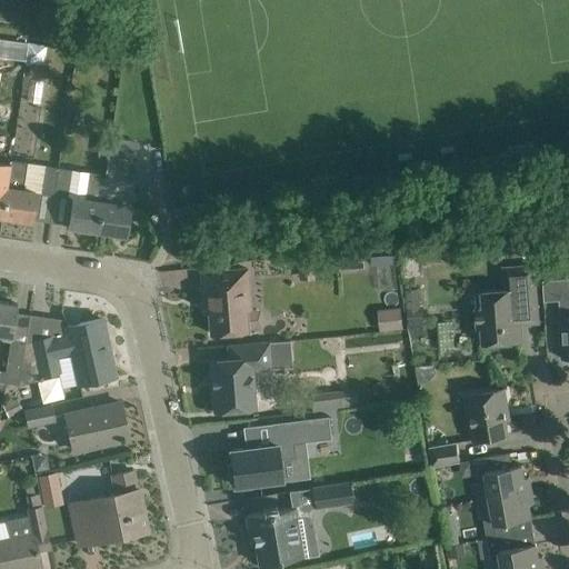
[(25,60),(27,42),(16,40),(13,58),(25,60)]
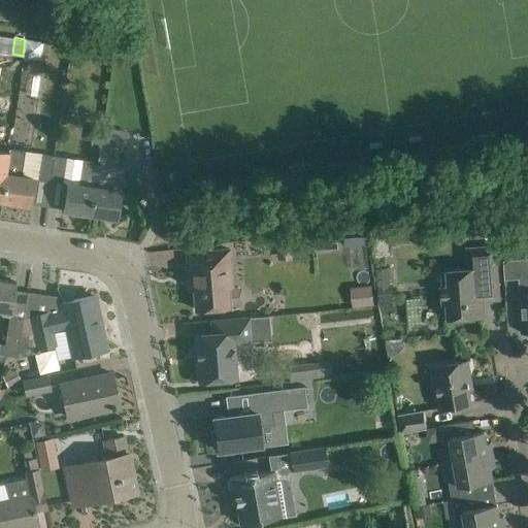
[(28,57),(26,71),(41,73),(43,59),(28,57)]
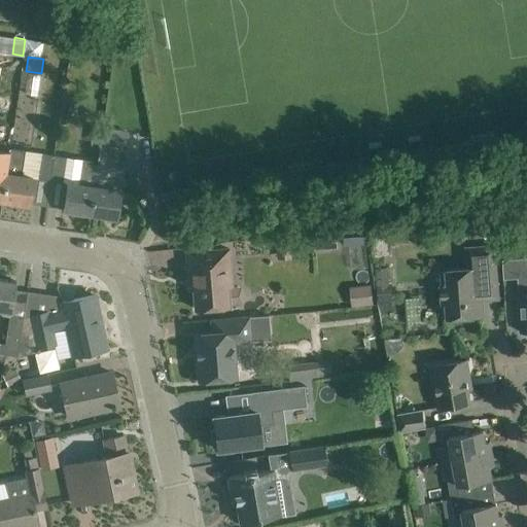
[(125,150),(100,146),(90,212),(115,216),(119,190),(119,189),(125,150)]
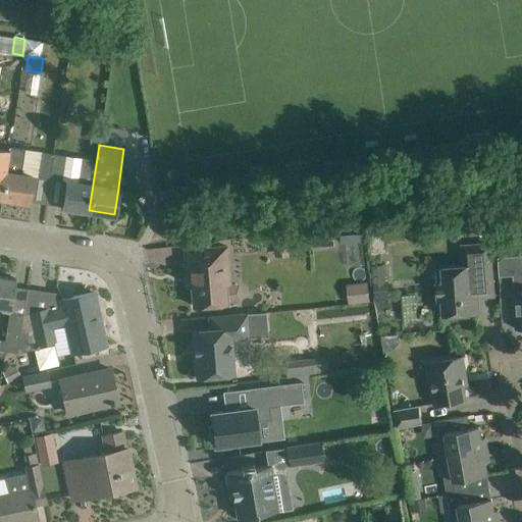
[(0,197),(2,197),(10,148),(0,146),(0,197)]
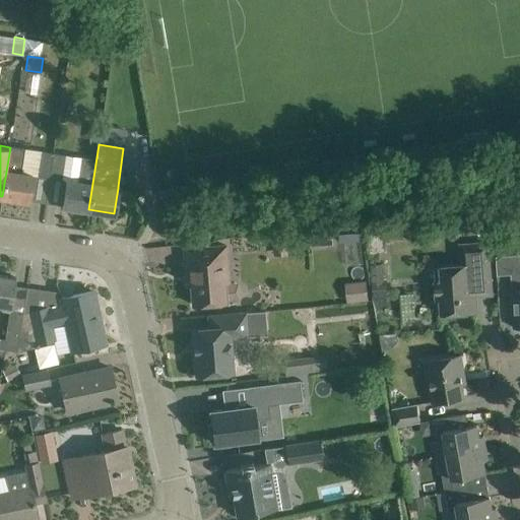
[(26,149),(10,147),(2,196),(27,200),(31,174),(50,177),(53,152),(26,149)]
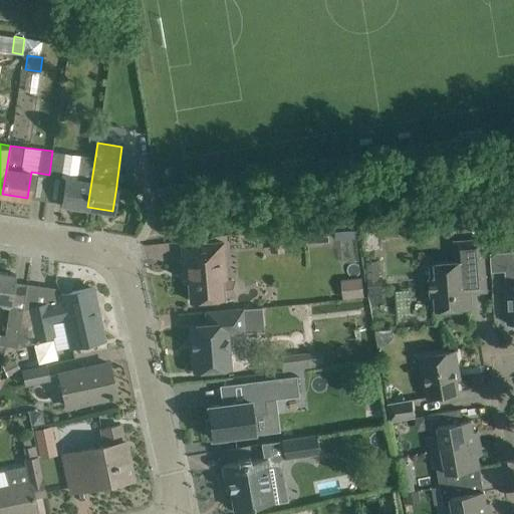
[(65,153),(52,151),(49,175),(61,177),(65,153)]
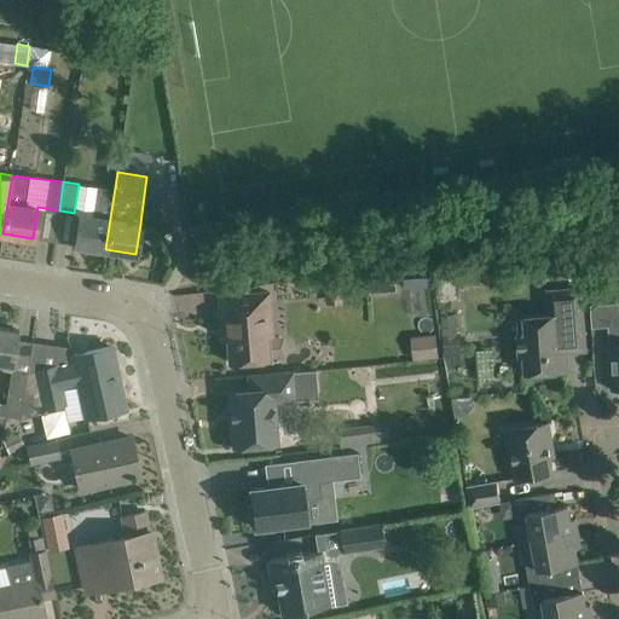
[(96,186),(79,184),(74,213),(79,213),(74,244),(105,249),(114,190),(96,187),(96,186)]
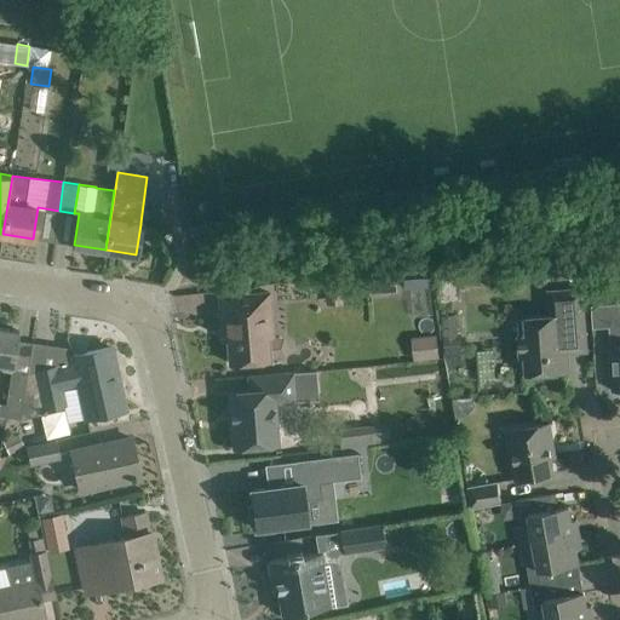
[(592,283),(592,300),(608,299),(608,283),(592,283)]
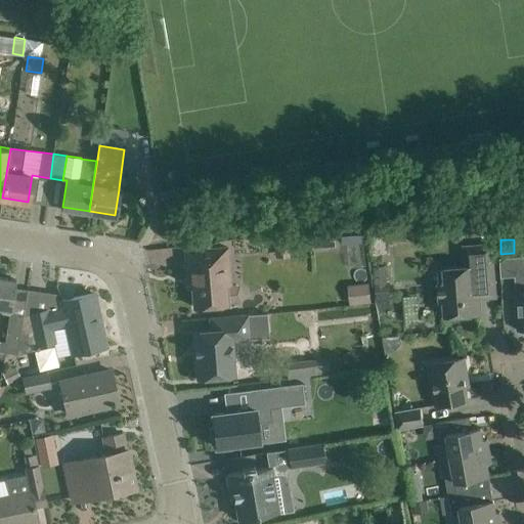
[(288,241),(274,241),(275,256),(289,255),(288,241)]
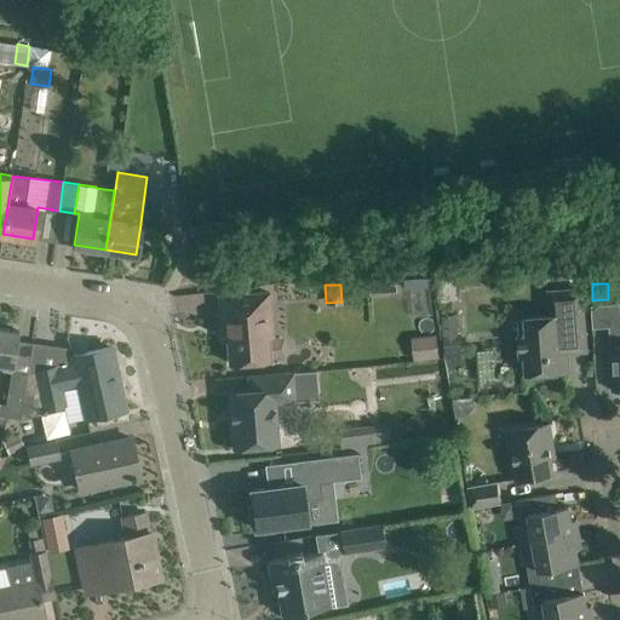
[(567,351),(586,350),(581,287),(549,290),(551,315),(517,317),(521,356),(526,356),(527,373),(568,369),(567,351)]
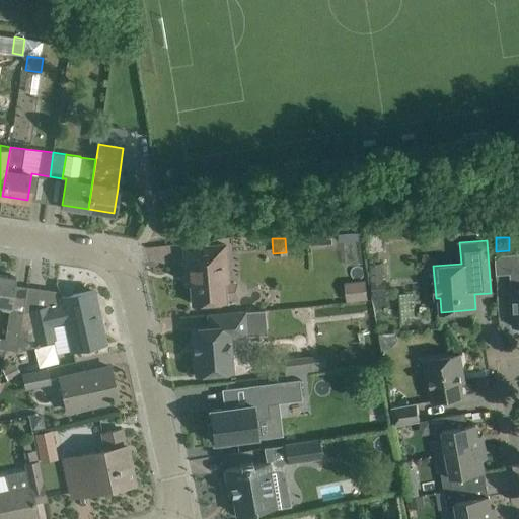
[(226,258),(225,244),(182,247),(186,275),(190,275),(192,303),(226,300),(225,299),(235,298),(238,295),(237,284),(234,281),(224,282),(222,260),(226,258)]
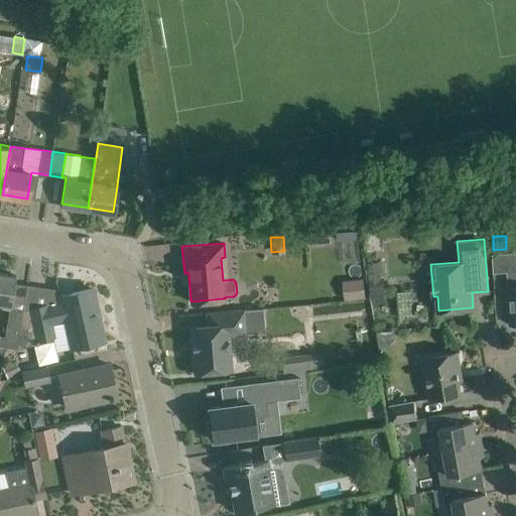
[(380,262),(368,263),(371,295),(384,294),(383,277),(381,277),(380,262)]
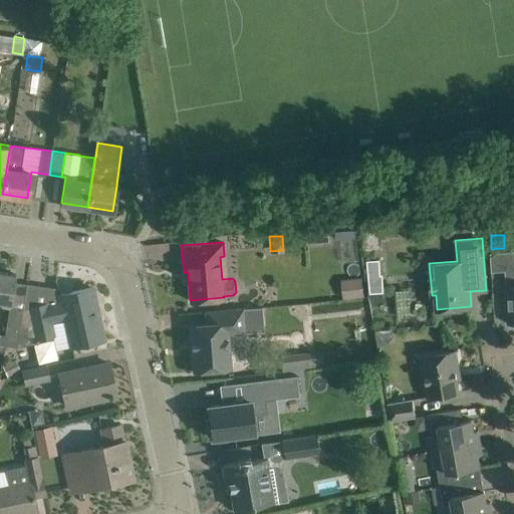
[(15,274),(0,271),(0,301),(11,303),(15,274)]
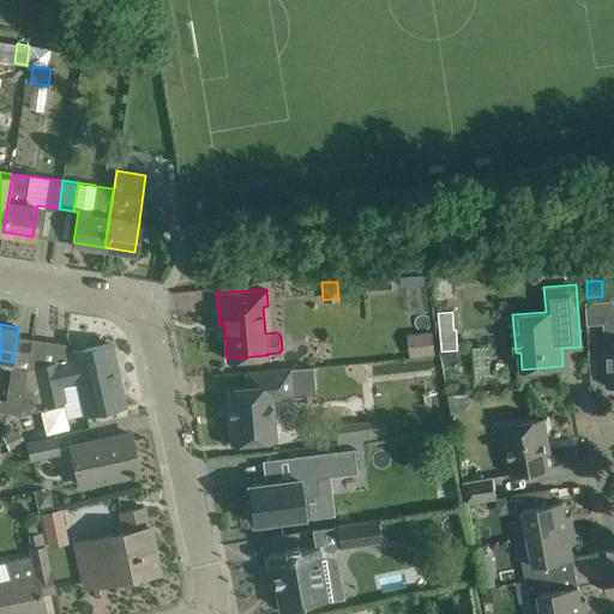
[(435,354),(433,331),(408,333),(411,357),(435,354)]
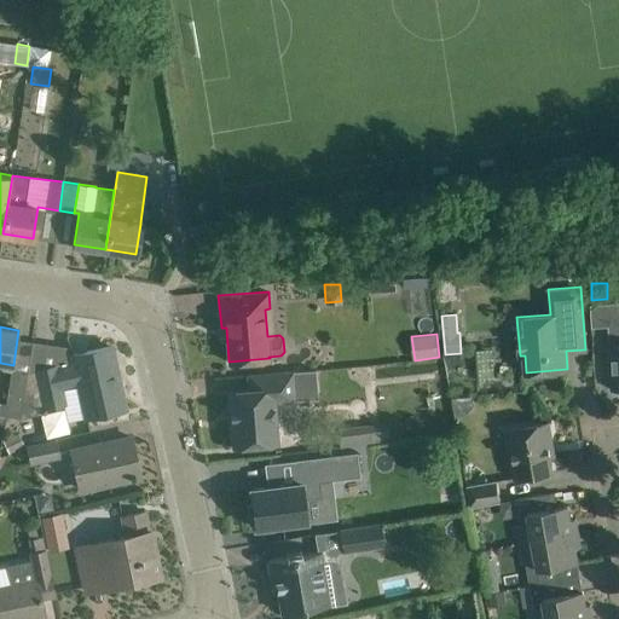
[(28,372),(25,372),(19,416),(45,410),(45,406),(62,401),(58,386),(77,381),(85,415),(121,406),(114,372),(116,371),(110,346),(73,354),(74,364),(56,368),(56,365),(36,370),(28,372)]
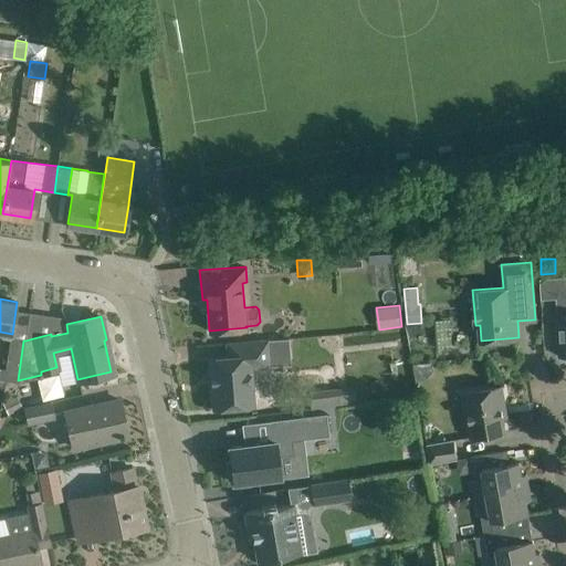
[(291,364),(289,337),(236,342),(237,355),(209,357),(213,407),(252,404),(250,367),(291,364)]
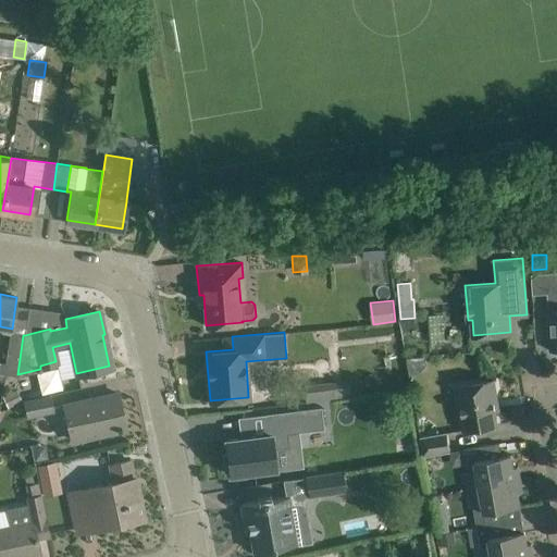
[(23,335),(10,333),(5,361),(0,360),(0,371),(17,374),(23,335)]
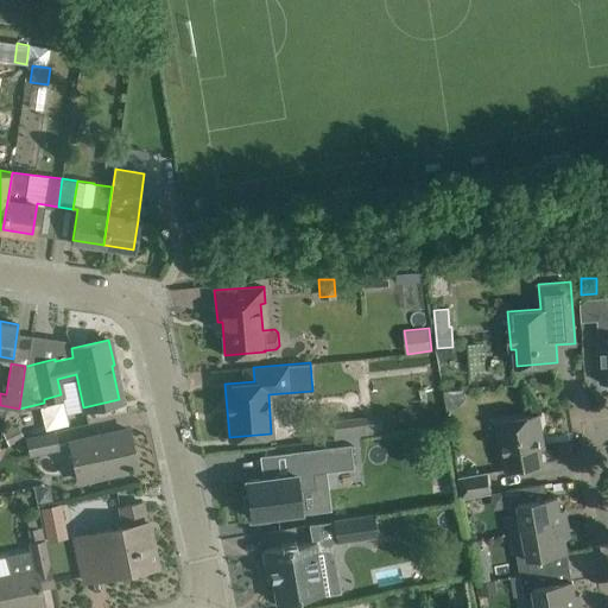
[(539,413),(515,417),(496,420),(505,469),(543,463),(538,437),(543,436),(539,413)]
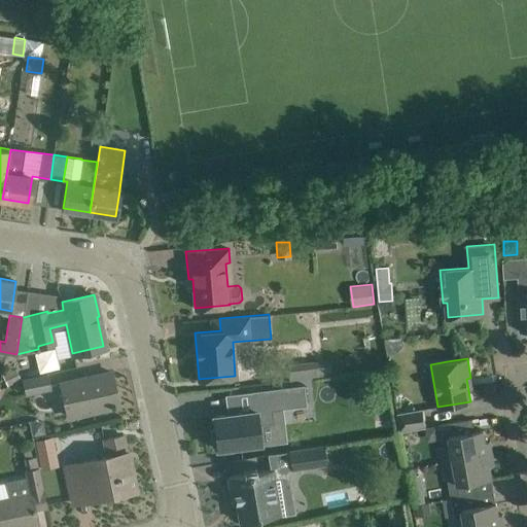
[(318,377),(316,360),(287,363),(289,381),(318,377)]
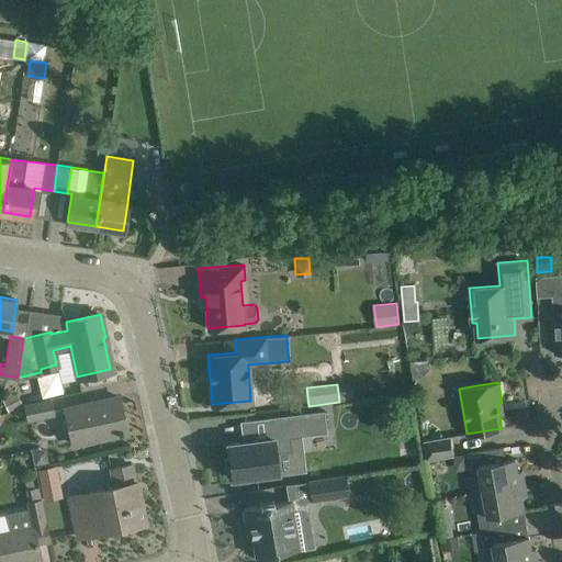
[(14,393),(4,398),(10,411),(21,405),(14,393)]
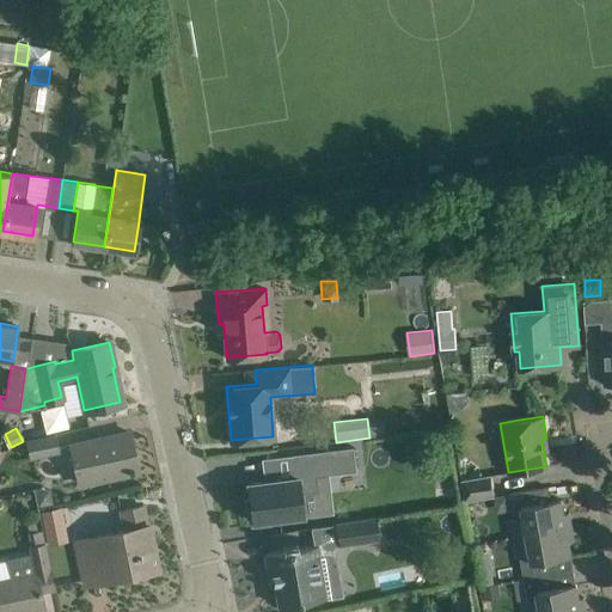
[(129,432),(105,436),(72,444),(80,484),(138,471),(136,466),(140,461),(139,453),(133,451),(129,432)]
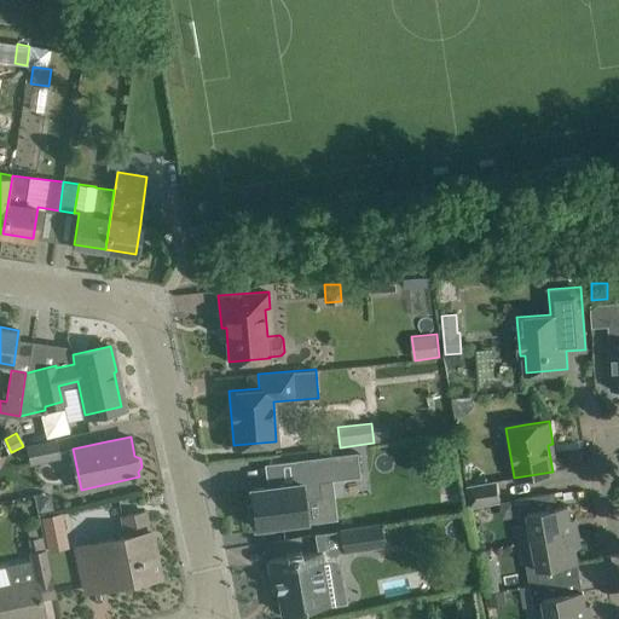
[(25,446),(29,463),(61,457),(57,439),(25,446)]
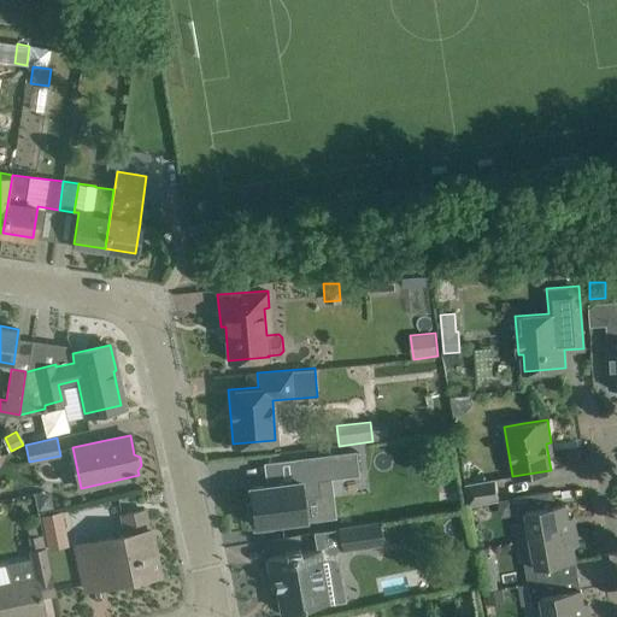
[(304,480),(253,486),(256,503),(251,503),(253,522),(258,522),(258,524),(310,518),(307,497),(324,494),(323,480),(364,475),(362,450),(301,457),(304,480)]
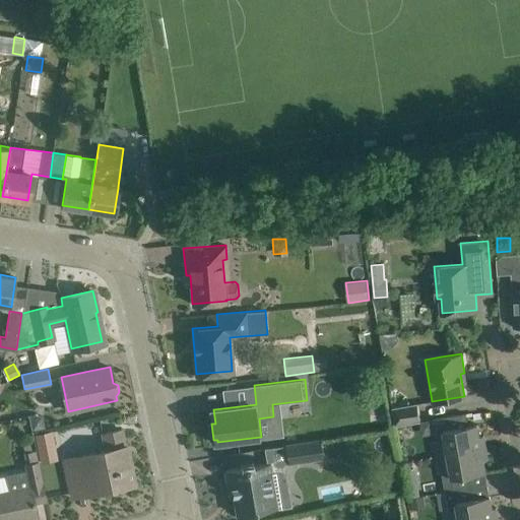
[(417,403),(392,407),(395,426),(420,421),(417,403)]
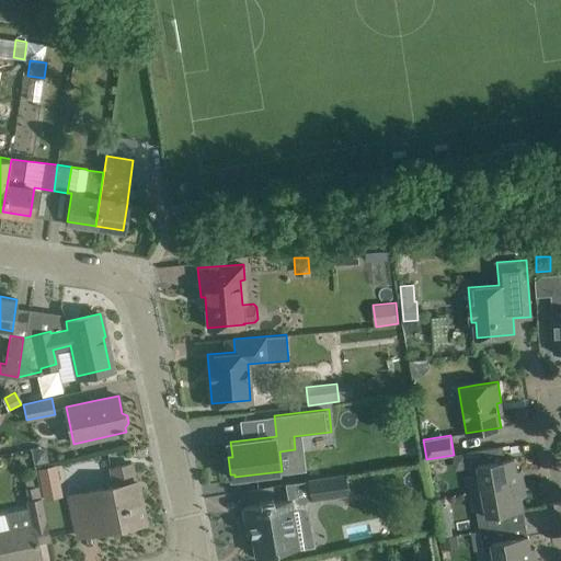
[(470,492),(524,482),(522,469),(517,470),(515,457),(505,459),(503,446),(467,453),(470,474),(467,476),(470,492)]
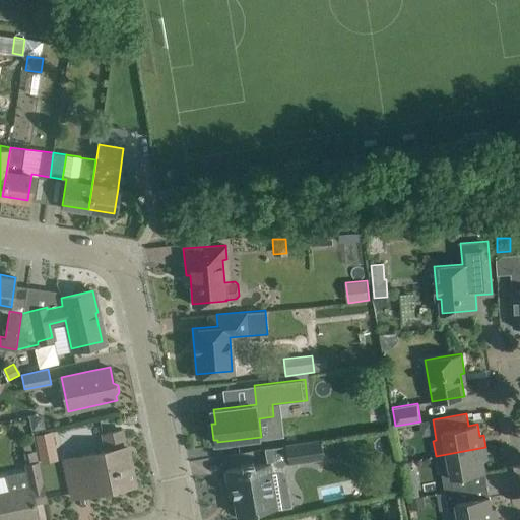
[(36,414),(28,415),(31,430),(45,428),(42,415),(36,414)]
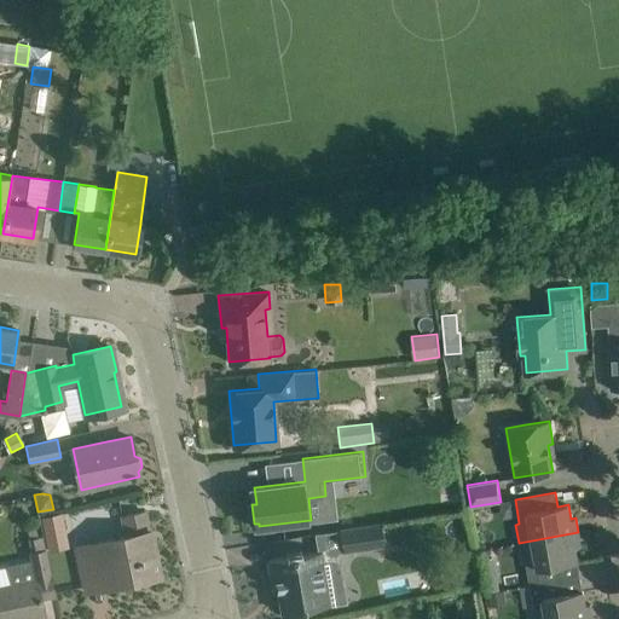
[(144,510),(121,515),(126,536),(76,545),(84,580),(103,577),(102,574),(114,572),(117,584),(160,576),(156,553),(156,551),(151,530),(149,531),(144,510)]
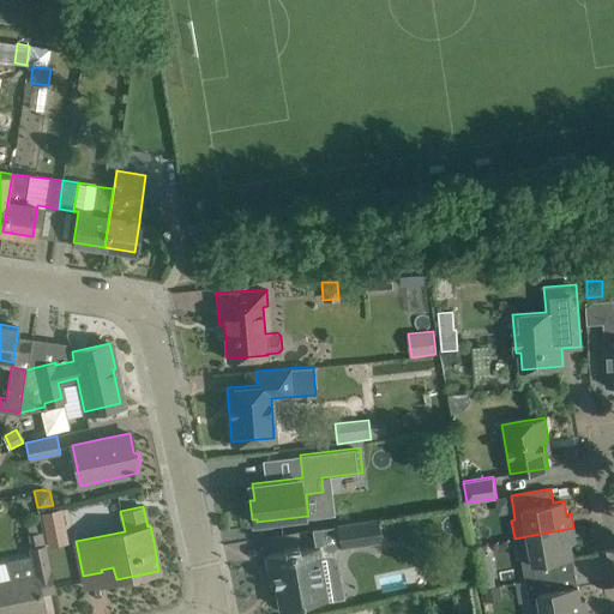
[(377,519),(337,525),(341,547),(380,541),(377,519)]
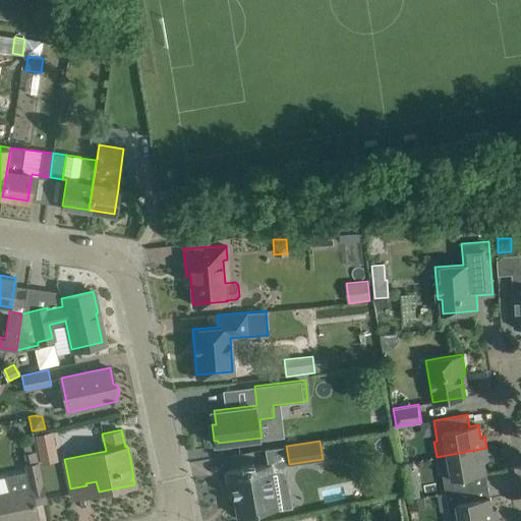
[(443,471),(446,493),(471,487),(469,475),(486,473),(484,461),(488,460),(486,448),(437,457),(439,472),(443,471)]
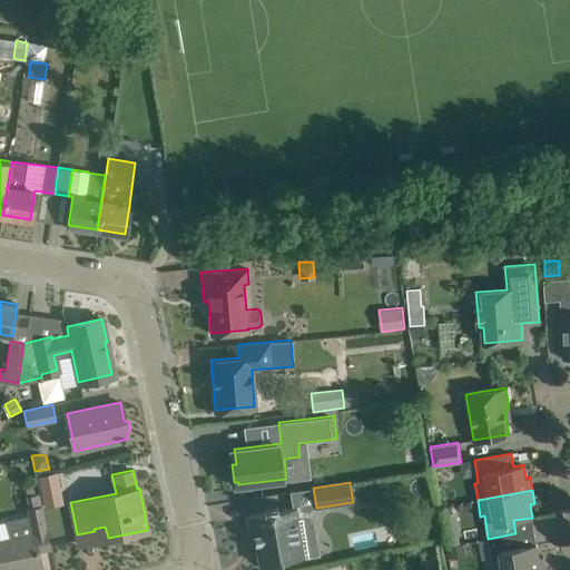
[(39,493),(35,494),(26,495),(28,508),(27,508),(28,517),(7,521),(11,540),(0,541),(0,569),(12,569),(12,568),(17,567),(17,568),(40,563),(38,551),(51,549),(39,493)]
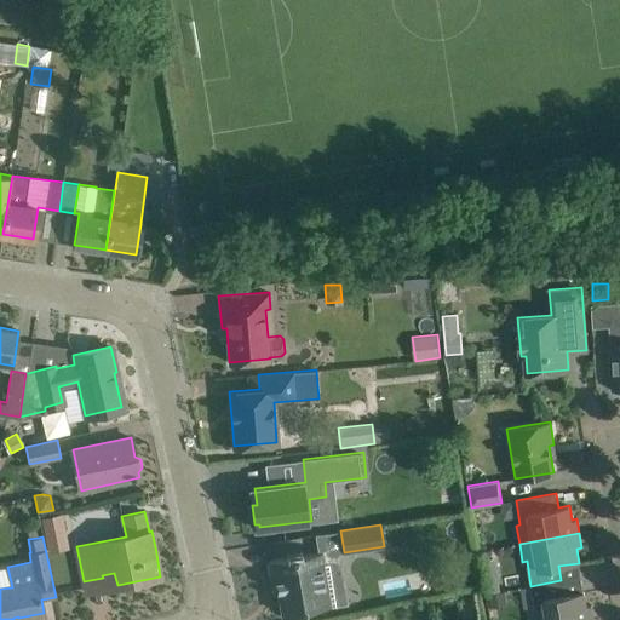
[(325,569),(321,551),(268,561),(271,579),(276,578),(282,614),(332,604),(329,592),(346,589),(343,567),(325,569)]
